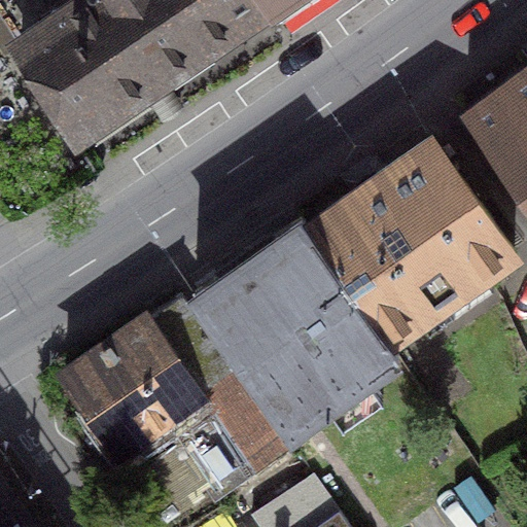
[(79,131),(266,4),(262,0),(5,0),(29,35),(21,40),(79,131)]
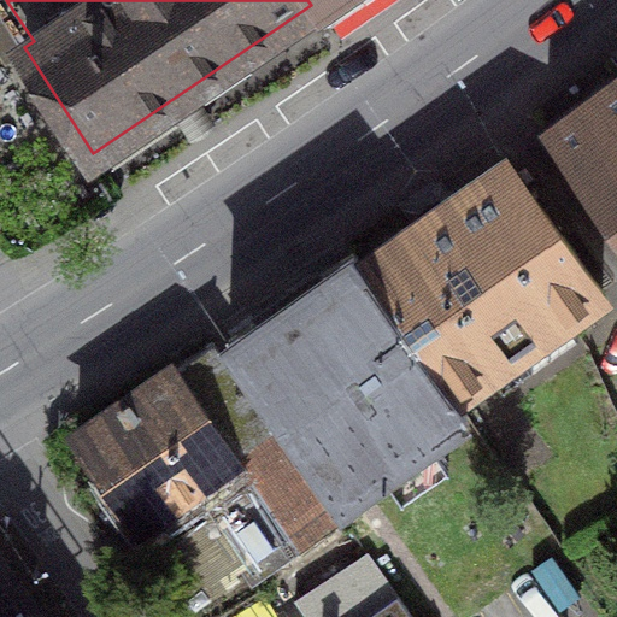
[(616,75),(546,128),(616,230),(616,75)]
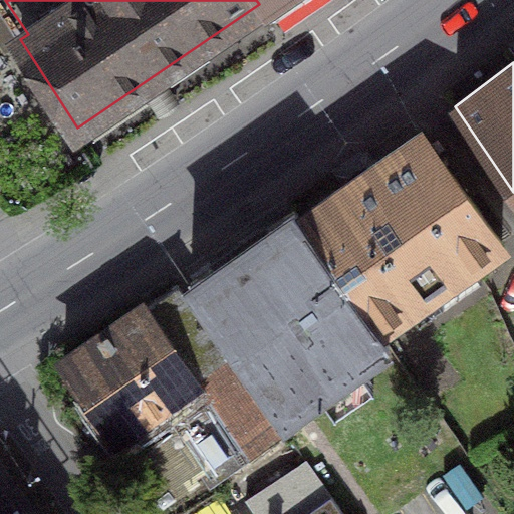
[(422,133),(299,216),(378,326),(501,242),(422,133)]
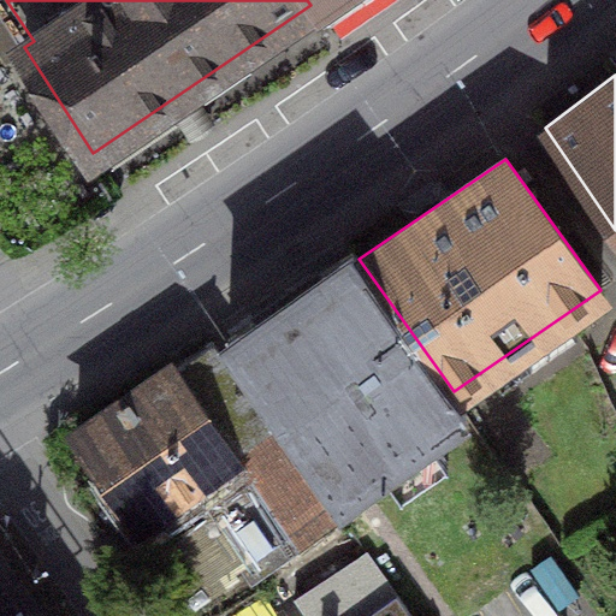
[(454,391),(359,259),(353,253),(229,339),(341,498),(466,410),(454,391)]
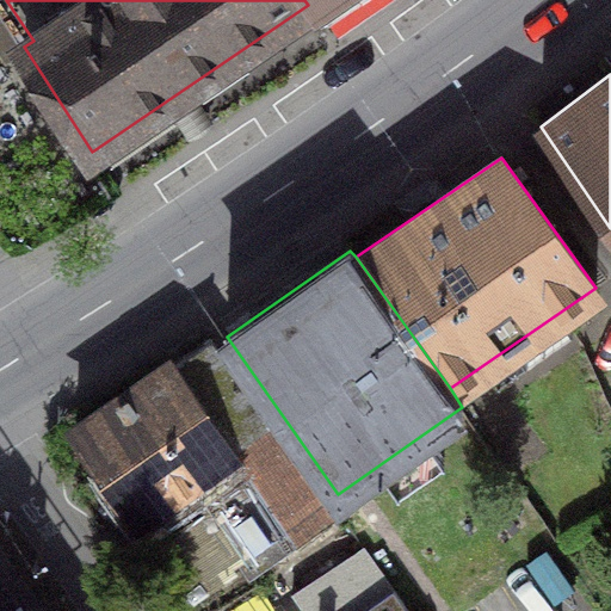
[(287,466),(215,362),(107,437),(179,541),(287,466)]
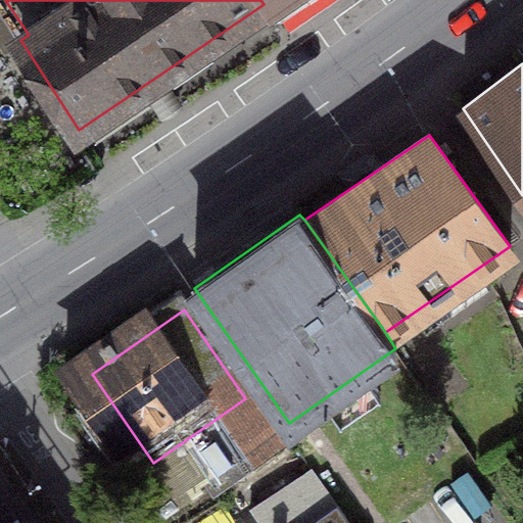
[(193,522),(276,466),(240,415),(148,478),(179,522),(193,522)]
